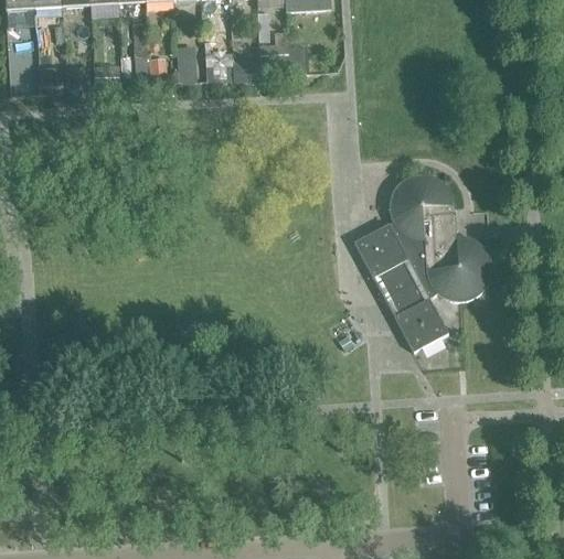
[(4,0),(6,10),(7,10),(7,9),(34,7),(33,0),(4,0)]
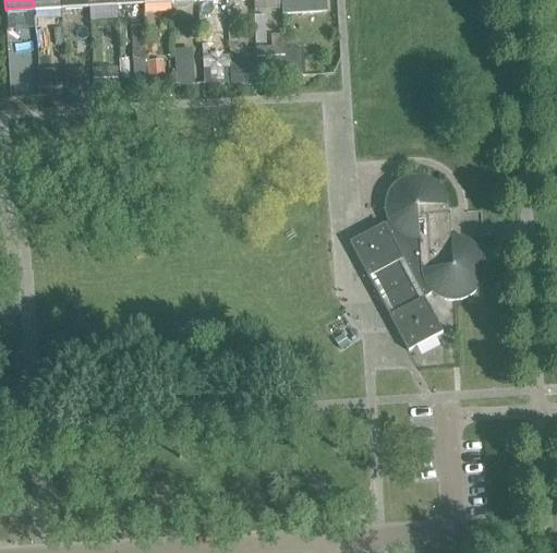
[(144,22),(131,23),(132,49),(145,48),(144,22)]
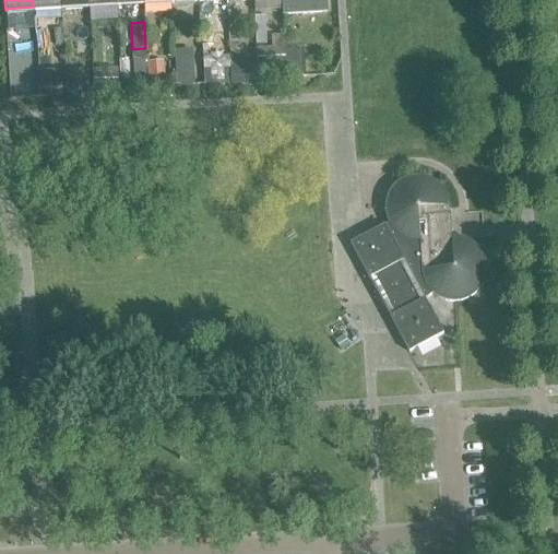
[(285,43),(271,44),(272,65),(286,63),(285,45),(285,43)]
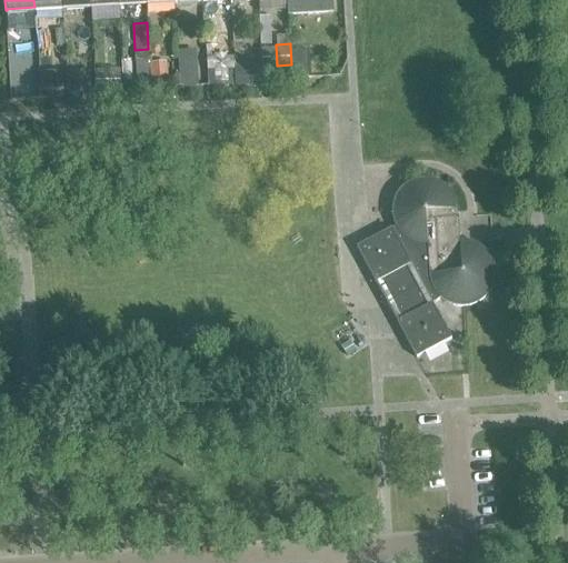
[(196,46),(178,47),(180,82),(198,80),(196,46)]
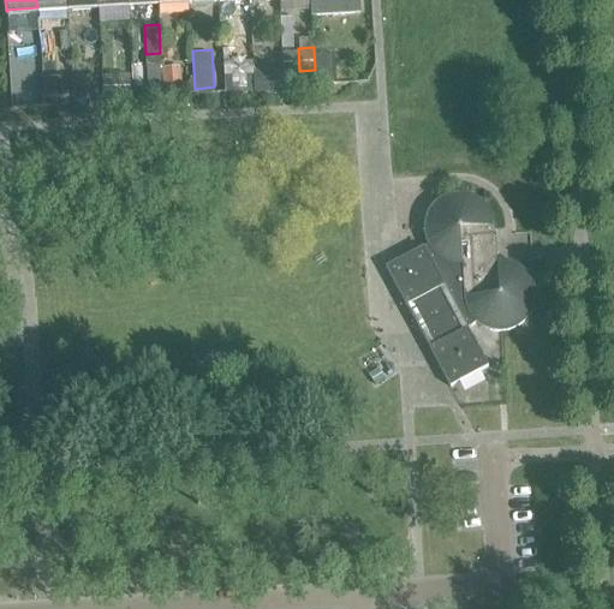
[(335,49),(314,49),(315,70),(315,78),(337,77),(335,49)]
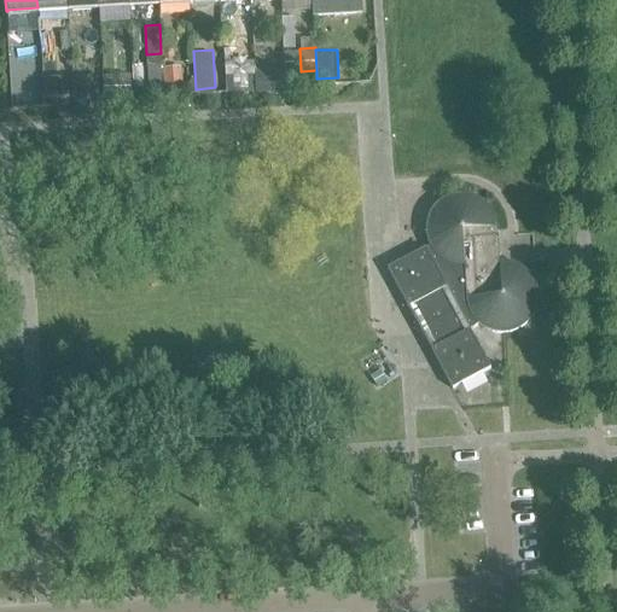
[(161,53),(146,54),(147,89),(162,88),(161,53)]
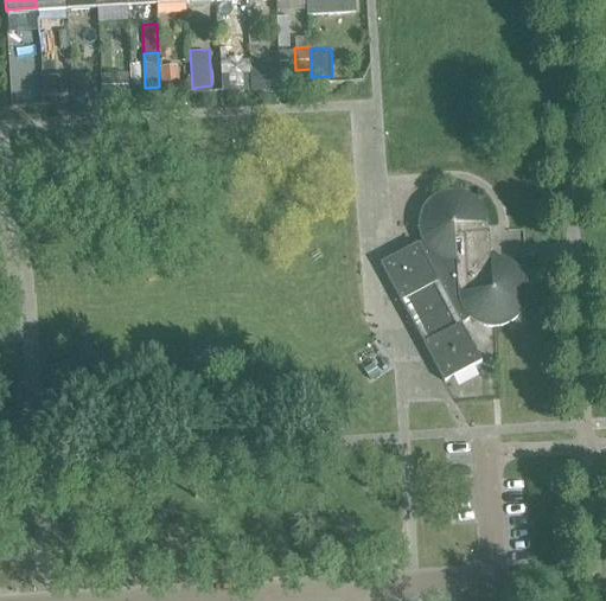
[(228,56),(219,56),(221,87),(250,85),(250,65),(250,56),(242,56),(242,53),(228,53),(228,56)]
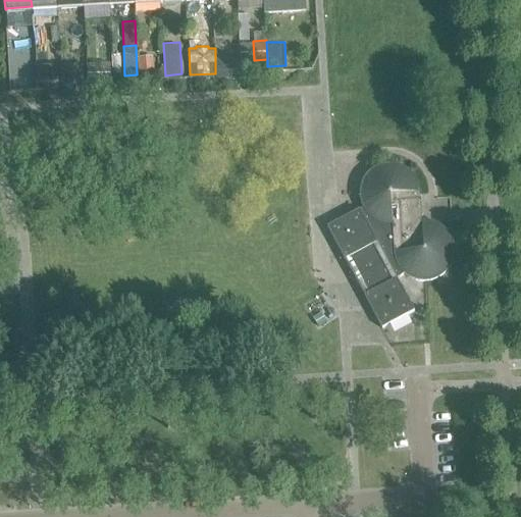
[(153,53),(138,54),(139,72),(155,71),(153,53)]
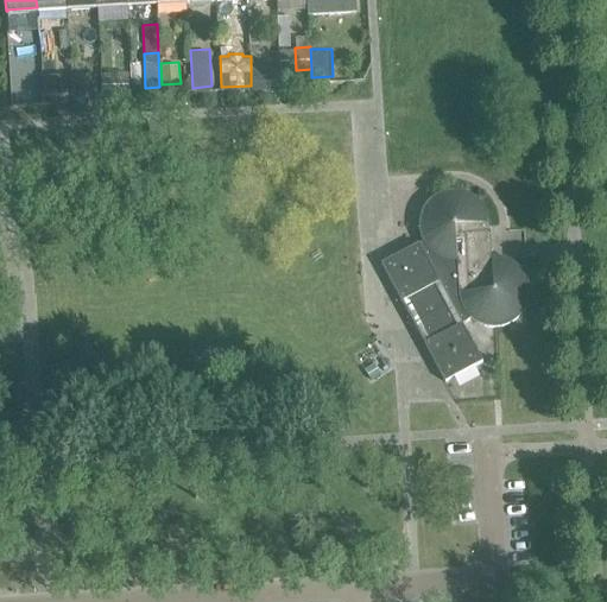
[(280,65),(251,65),(251,86),(251,89),(282,88),(280,65)]
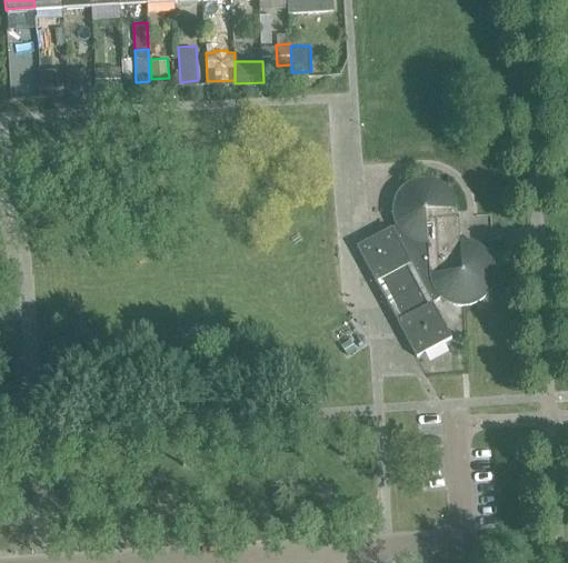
[(121,66),(95,68),(96,88),(122,87),(121,66)]
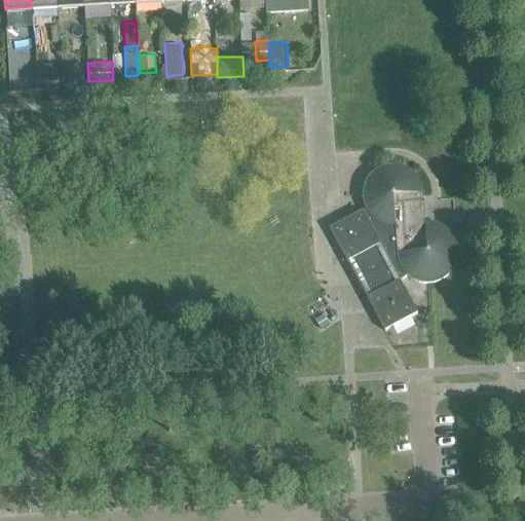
[(447,226),(445,224),(442,222),(439,221),(435,219),(432,219),(427,218),(424,219),(423,193),(423,191),(423,188),(422,184),(421,181),(420,179),(418,176),(417,174),(415,171),(412,169),(410,166),(407,164),(404,163),(401,162),(397,161),(394,161),(389,161),(385,162),(381,163),(378,165),(375,168),(372,170),(370,173),(368,175),(366,179),(364,182),(363,186),(363,190),(363,194),(364,199),(365,202),(366,207),(363,208),(363,207),(330,224),(348,258),(349,258),(349,257),(352,255),(362,273),(365,271),(369,276),(365,280),(372,291),(368,293),(368,292),(367,293),(385,327),(418,309),(400,276),(404,274),(407,271),(410,273),(412,275),(415,276),(418,277),(421,278),(426,280),(429,280),(433,278),(438,277),(442,275),(445,273),(449,270),(451,267),(453,264),(454,262),(456,258),(457,255),(457,251),(457,247),(457,243),(456,239),(455,236),(453,233),(451,230),(449,228),(447,226)]
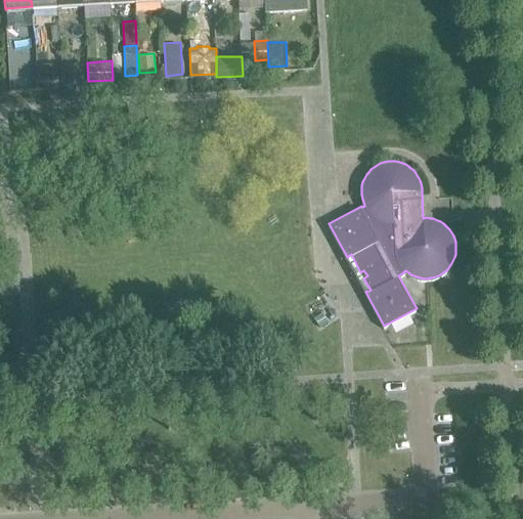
[(323,310),(300,312),(301,325),(324,322),(323,310)]
